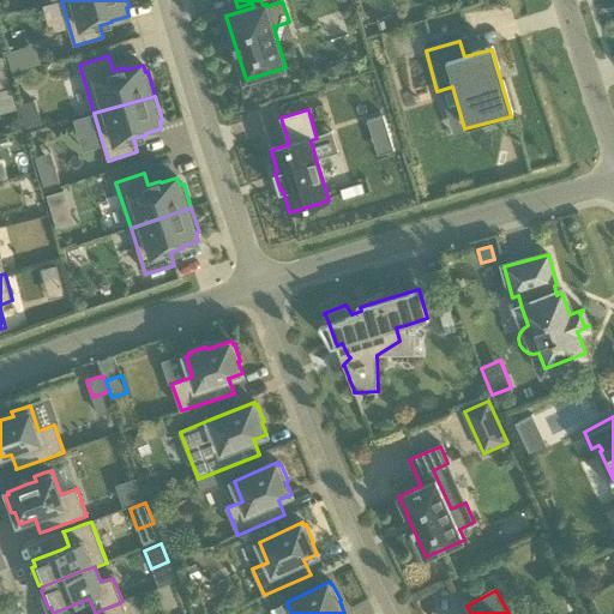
[(127,613),(122,601),(119,603),(103,609),(95,613),(127,613)]
